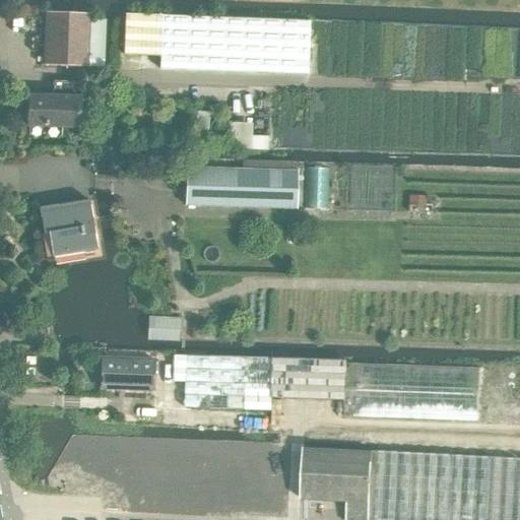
[(86,67),(87,59),(104,60),(105,19),(88,19),(88,14),(45,13),(44,65),(86,67)]
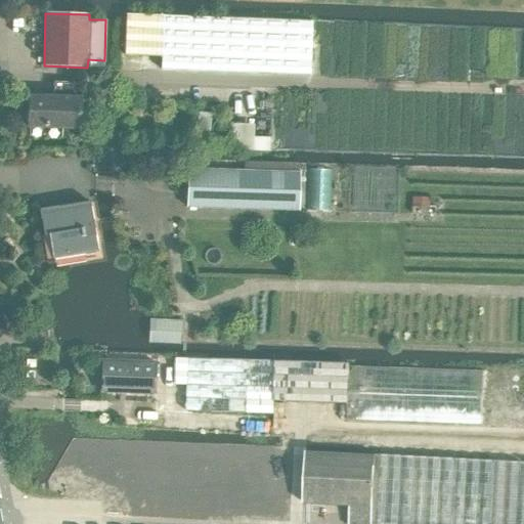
[(124,55),(161,57),(163,16),(126,14),(124,55)]
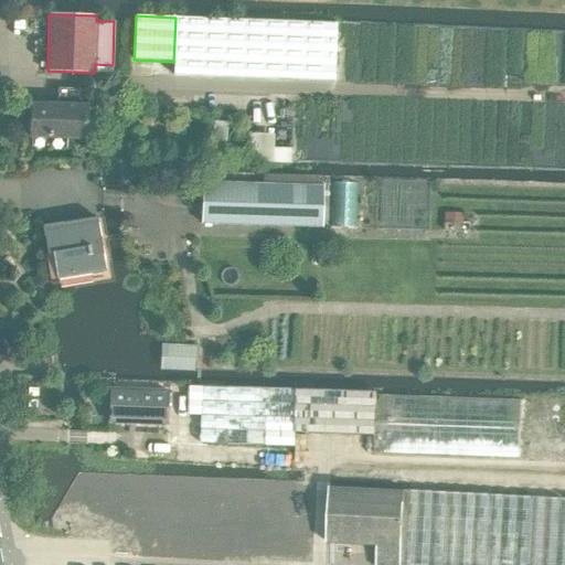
[(336,23),(176,18),(173,62),(173,75),(333,82),(336,23)]
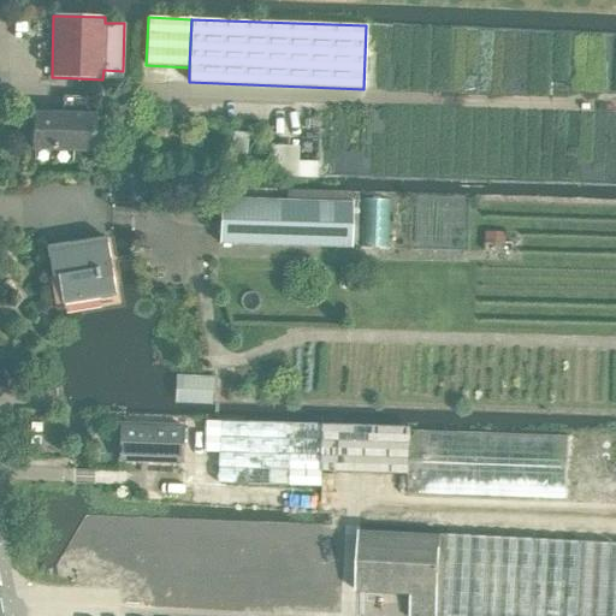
[(61,114),(33,113),(31,149),(93,152),(94,99),(63,98),(61,114)]
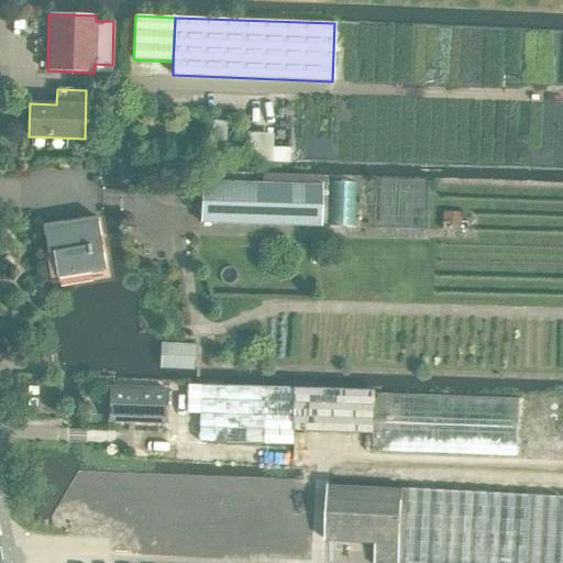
[(223,155),(225,121),(212,120),(210,141),(197,140),(196,154),(223,155)]
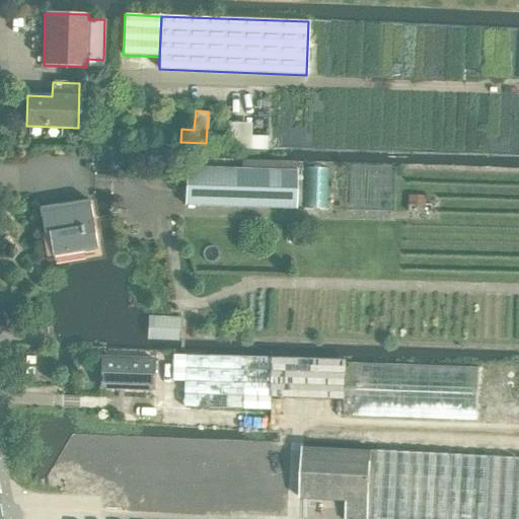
[(229,148),(267,149),(267,136),(250,135),(250,123),(230,123),(229,148)]
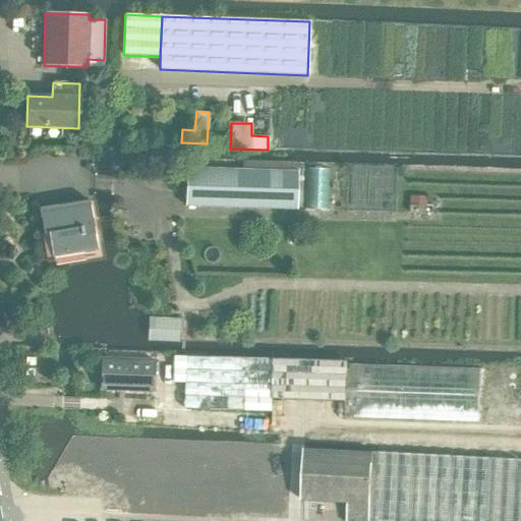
[(81,147),(94,147),(95,133),(81,133),(81,147)]
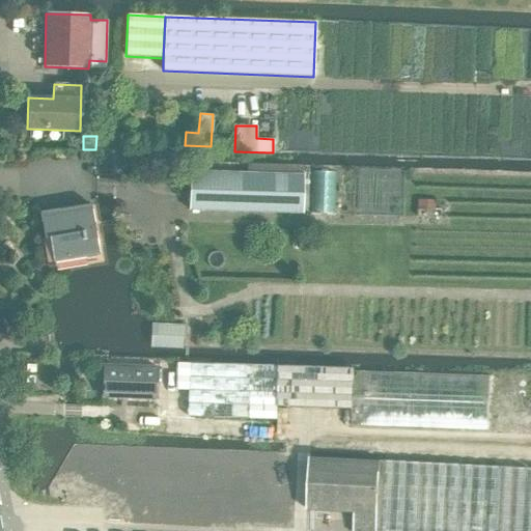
[(191,171),(190,211),(303,214),(304,174),(191,171)]
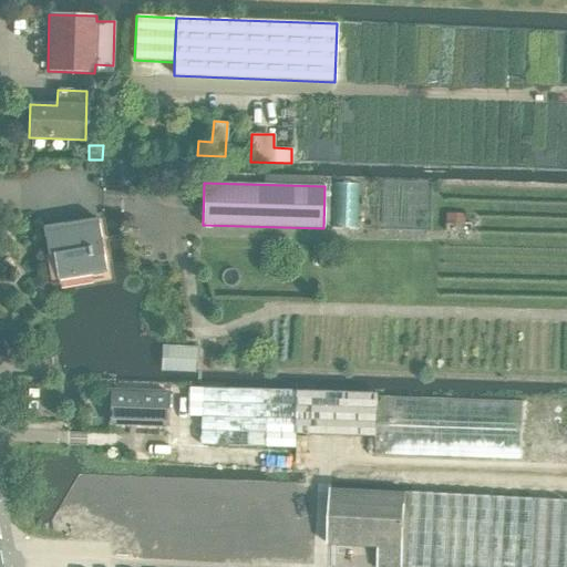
[(446,214),(446,224),(464,224),(465,214),(446,214)]
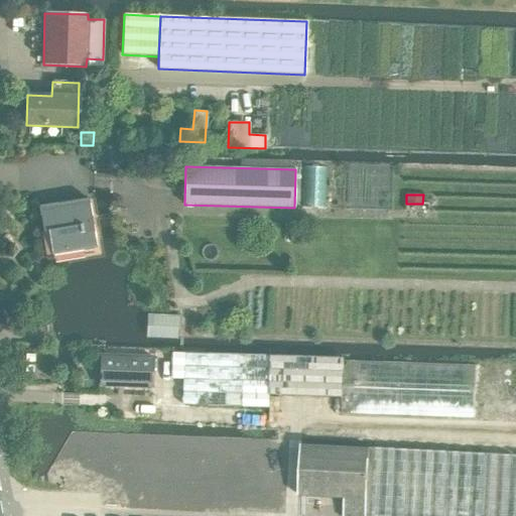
[(88,201),(37,209),(44,258),(95,249),(88,201)]
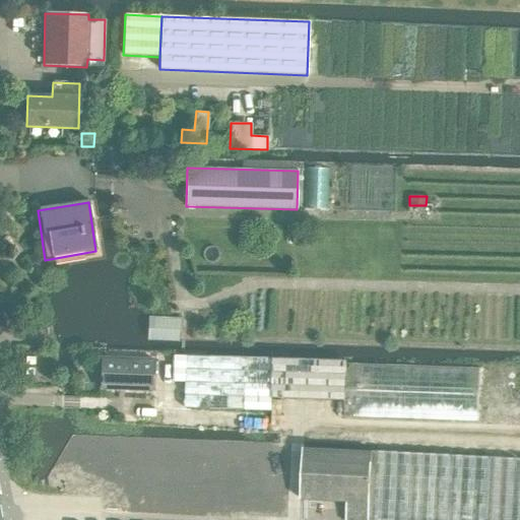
[(174,381),(185,381),(186,356),(175,355),(174,381)]
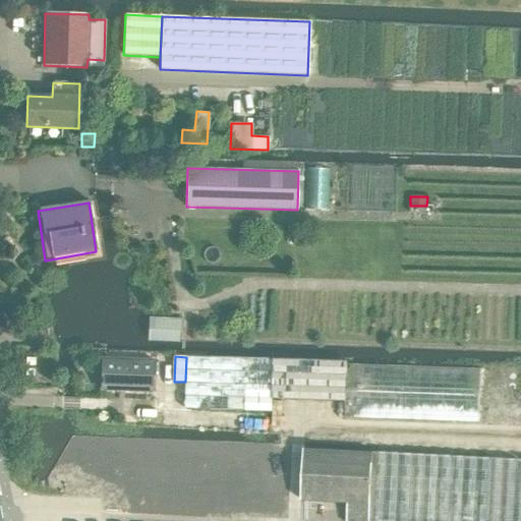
[(274,359),(186,357),(185,382),(185,409),(272,412),(273,398),(274,359)]
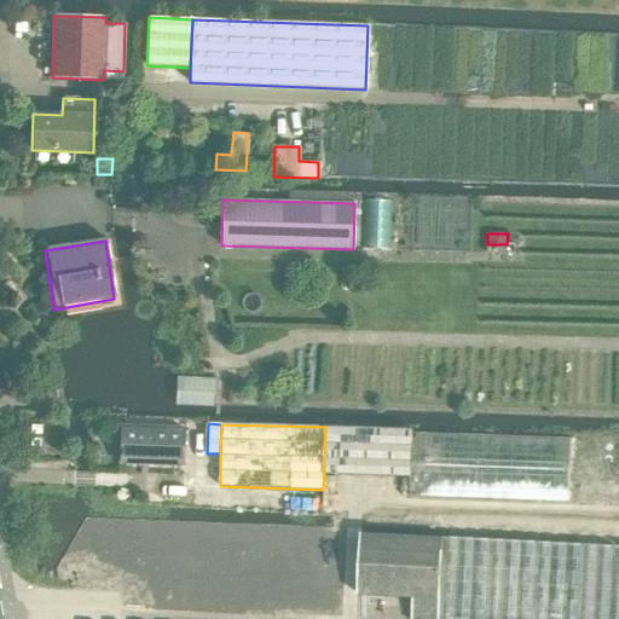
[(122,428),(121,466),(181,468),(183,431),(122,428)]
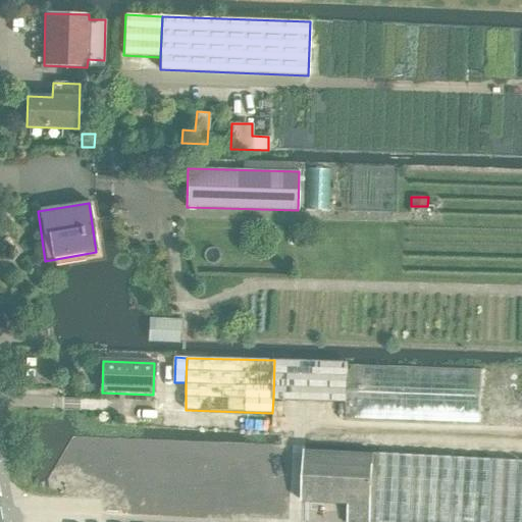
[(331,366),(322,521),(521,521),(521,457),(514,457),(518,375),(331,366)]
